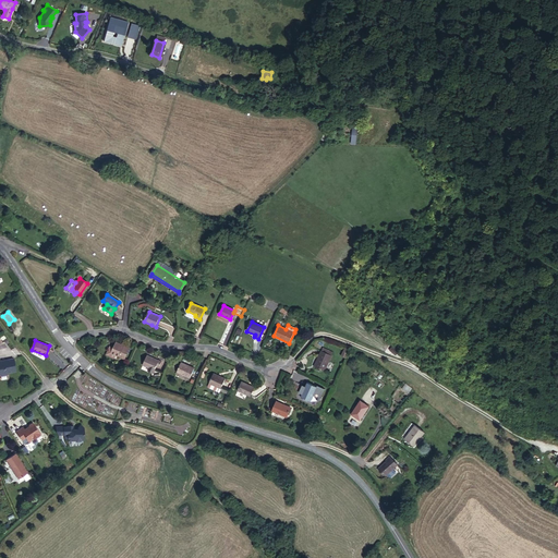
[(114,356),(116,355),(120,358),(121,356),(125,359),(130,348),(125,346),(125,347),(117,342),(113,348),(110,347),(107,355),(111,358),(114,356)]
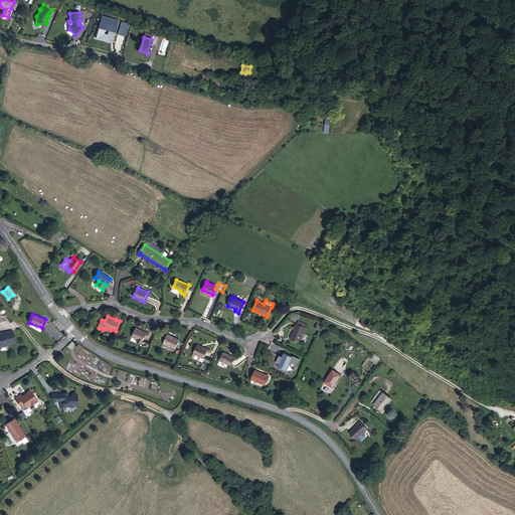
[(358,319),(366,327),(369,323),(360,316),(358,319)]
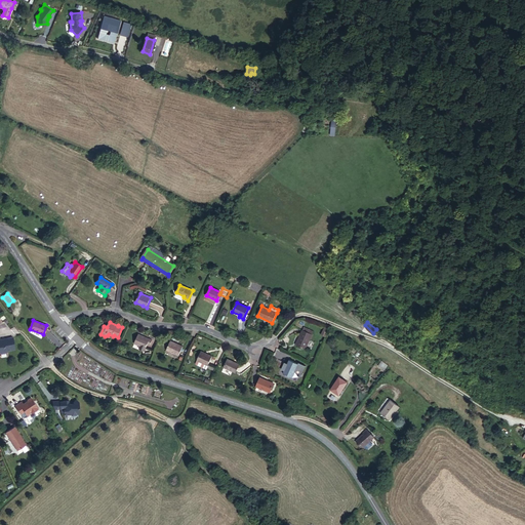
[(296,346),(306,350),(312,334),(303,330),(296,346)]
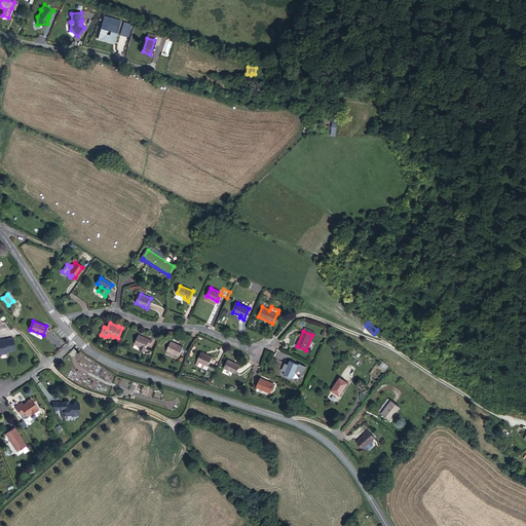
[(141,346),(146,349),(148,344),(150,341),(150,340),(139,335),(135,343),(141,346)]
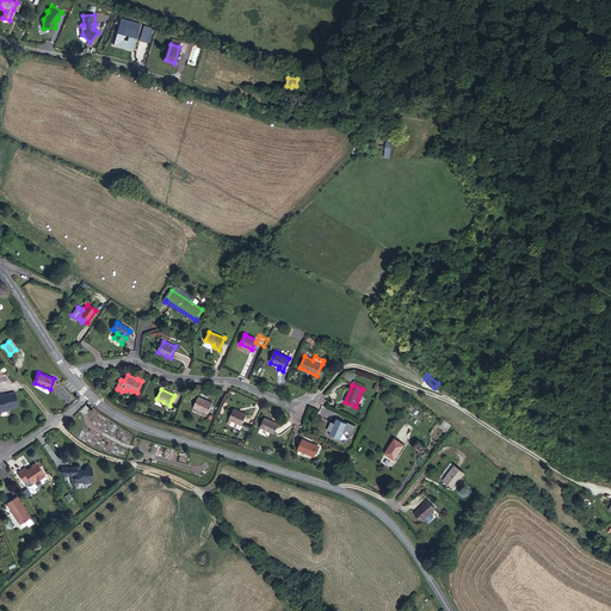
[(0,412),(1,412),(7,411),(7,409),(18,407),(16,394),(0,396),(0,412)]
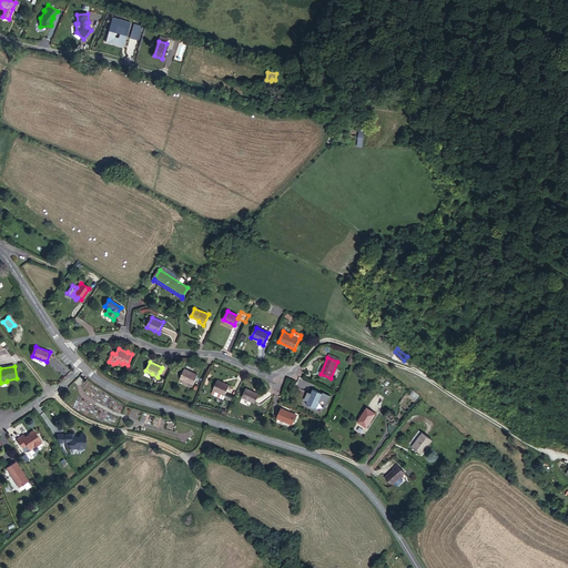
[(180,378),(193,385),(198,375),(184,369),(180,378)]
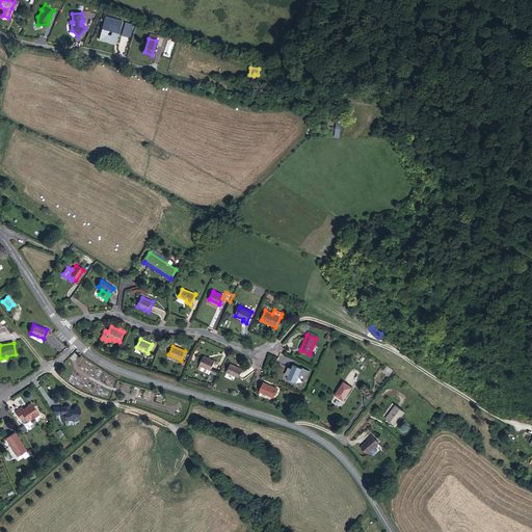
[(200,365),(211,370),(215,362),(204,356),(200,365)]
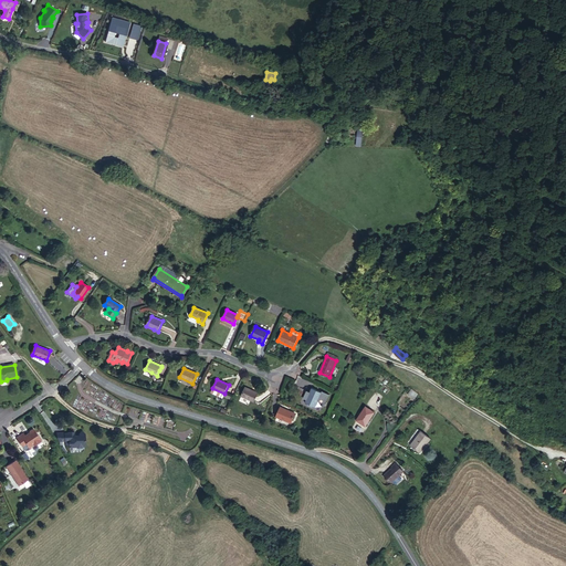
[(96,386),(95,388),(97,390),(94,395),(101,399),(106,391),(96,386)]
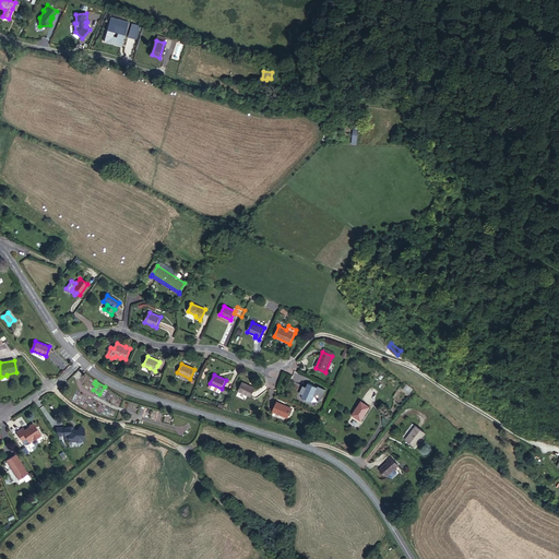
[(238,391),(251,397),(254,389),(242,382),(238,391)]
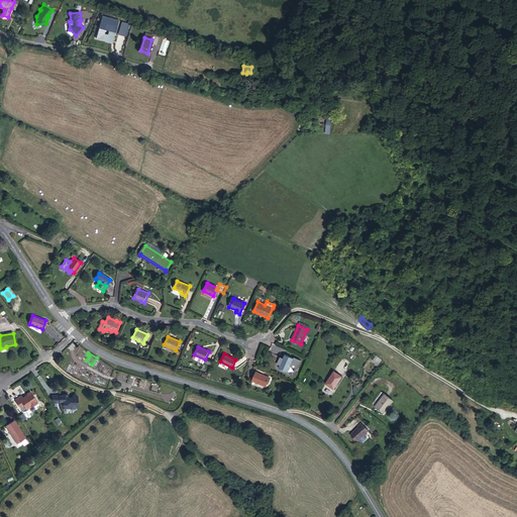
[(279,368),(288,372),(294,358),(285,354),(279,368)]
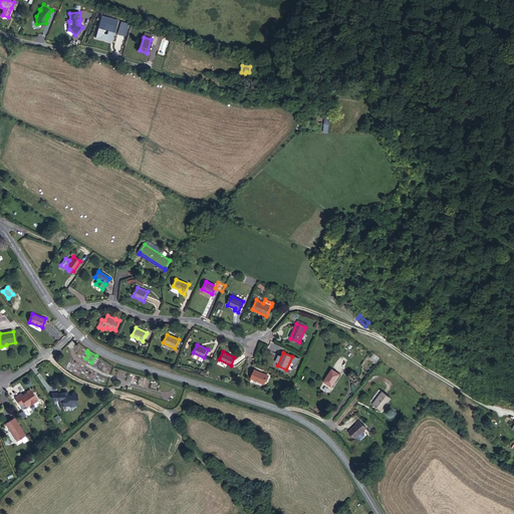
[(376,362),(379,358),(373,353),(370,358),(376,362)]
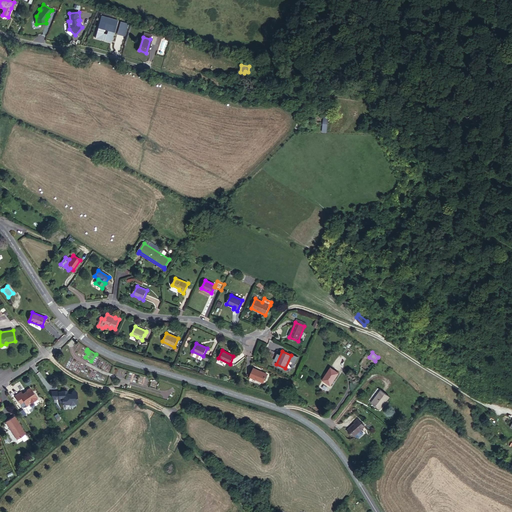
[(250,377),(263,383),(267,374),(254,368),(250,377)]
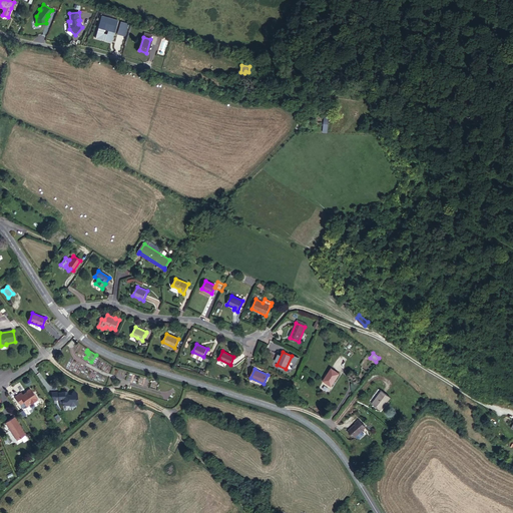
[(331,387),(340,374),(332,369),(323,381),(331,387)]
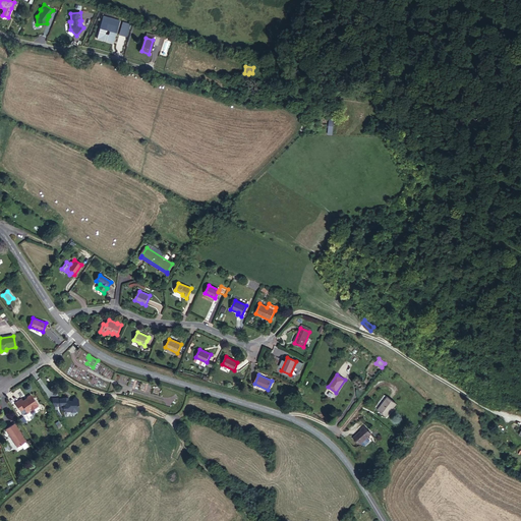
[(22,398),(16,402),(21,410),(24,408),(27,411),(30,411),(30,409),(33,407),(34,407),(36,407),(39,405),(33,395),(31,395),(27,396),(27,398),(23,400),(22,398)]
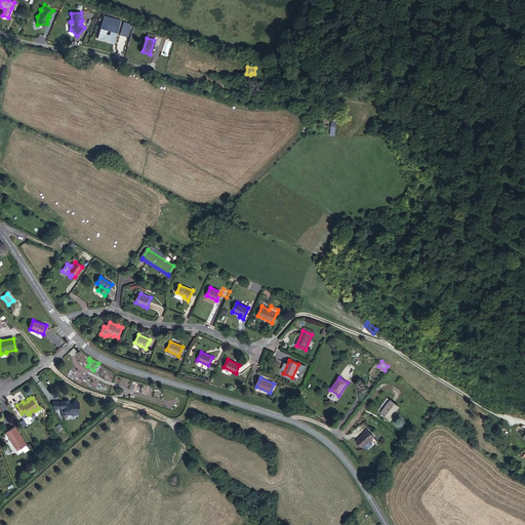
[(64,401),(59,402),(59,408),(64,408),(64,413),(69,412),(69,414),(71,413),(72,415),(77,414),(78,413),(79,413),(78,402),(76,399),(73,402),(73,404),(69,404),(69,402),(69,400),(63,401),(64,401)]
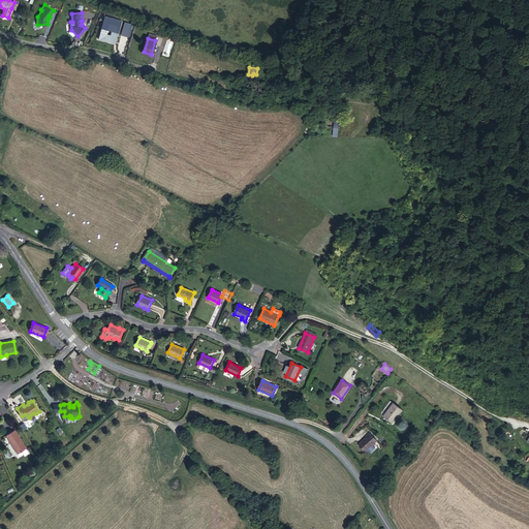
[(394,403),(383,416),(393,424),(402,410),(394,403)]
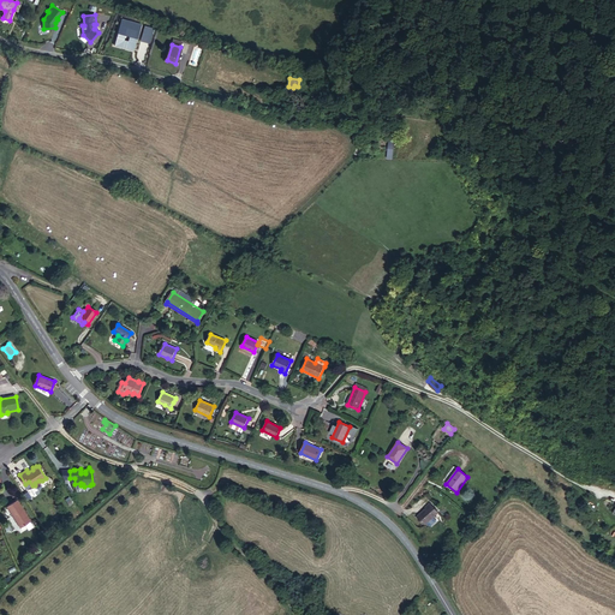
[(30,520),(18,500),(16,501),(7,506),(21,526),(30,520)]
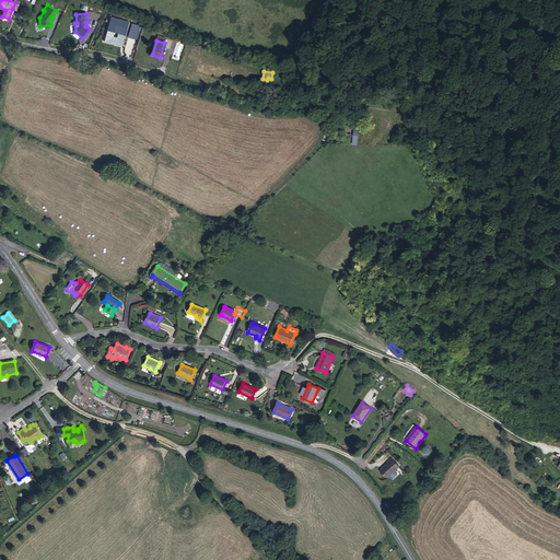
[(381,469),(387,477),(388,477),(391,479),(393,479),(397,475),(397,474),(395,470),(399,467),(392,458),(387,462),(388,463),(381,469)]
